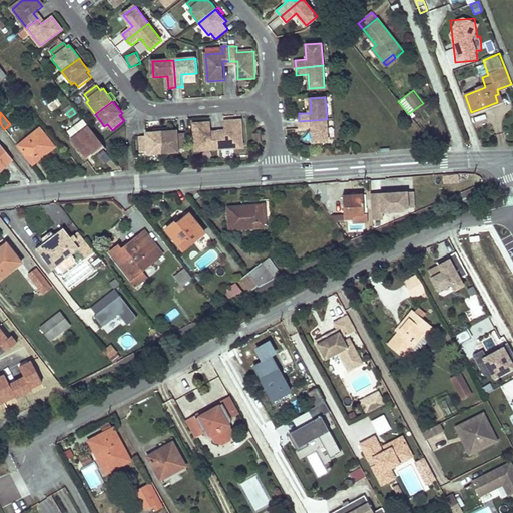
[(327,119),(299,121),(300,129),(312,128),(313,142),(328,141),(327,119)]
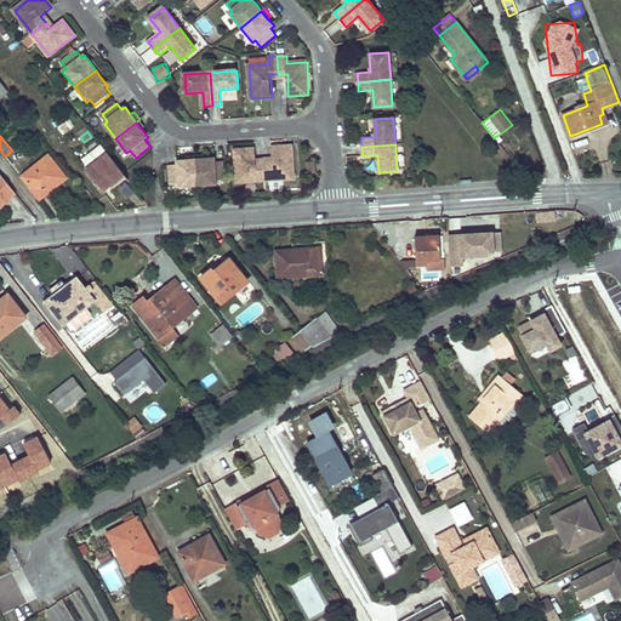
[(273,163),(265,164),(266,182),(295,180),(292,147),(273,148),(273,158),(273,163)]
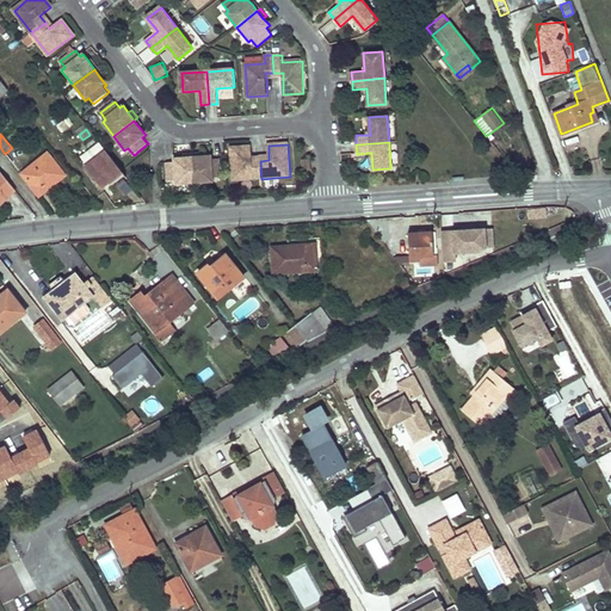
[(261,179),(260,161),(253,161),(253,155),(253,147),(232,148),(233,180),(261,179)]
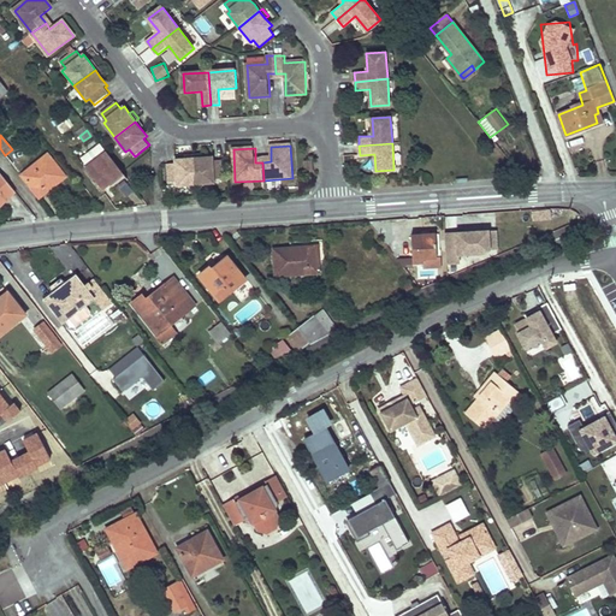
[(107,153),(84,170),(100,190),(123,173),(107,153)]
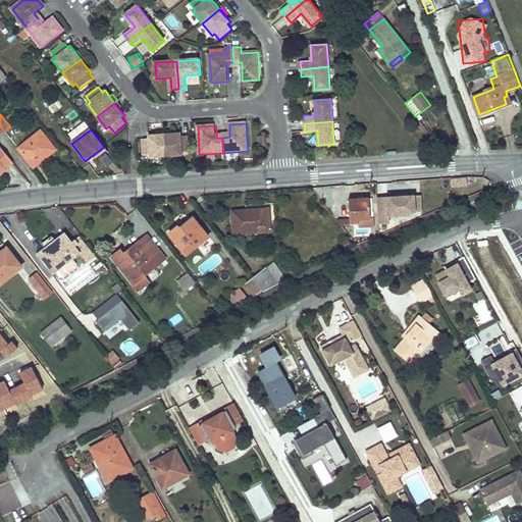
[(40,132),(33,137),(48,155),(54,150),(40,132)]
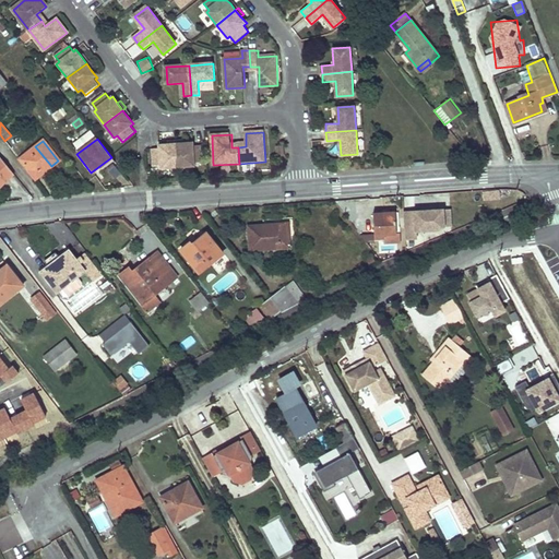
[(185,144),(177,144),(178,167),(194,167),(194,164),(202,163),(201,145),(193,146),(193,143),(185,144)]
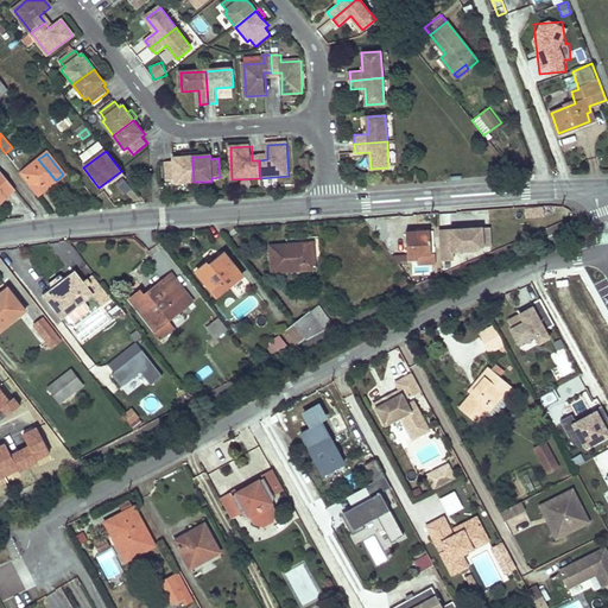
[(176,183),(194,182),(192,157),(183,158),(175,158),(175,160),(165,162),(166,181),(176,181),(176,183)]
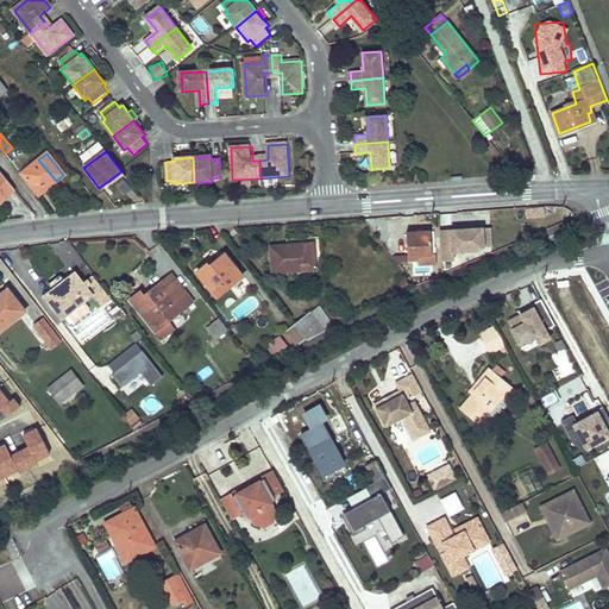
[(38,159),(20,174),(37,195),(56,181),(38,159)]
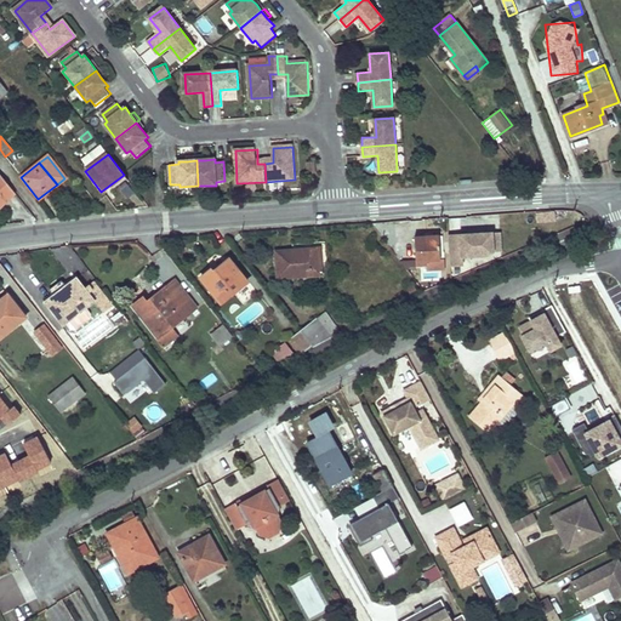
[(510,163),(500,164),(500,174),(511,172),(510,163)]
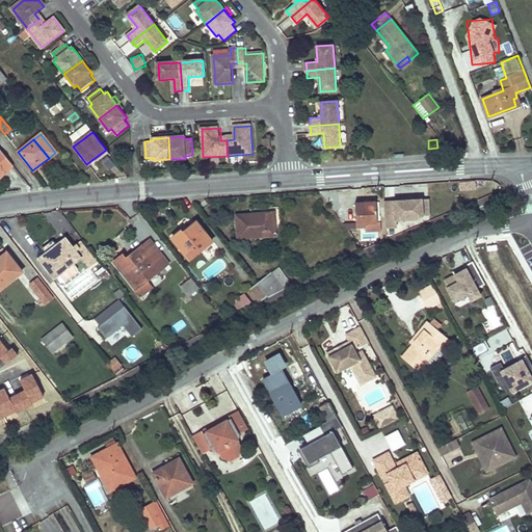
[(0,177),(11,165),(0,150),(0,177)]
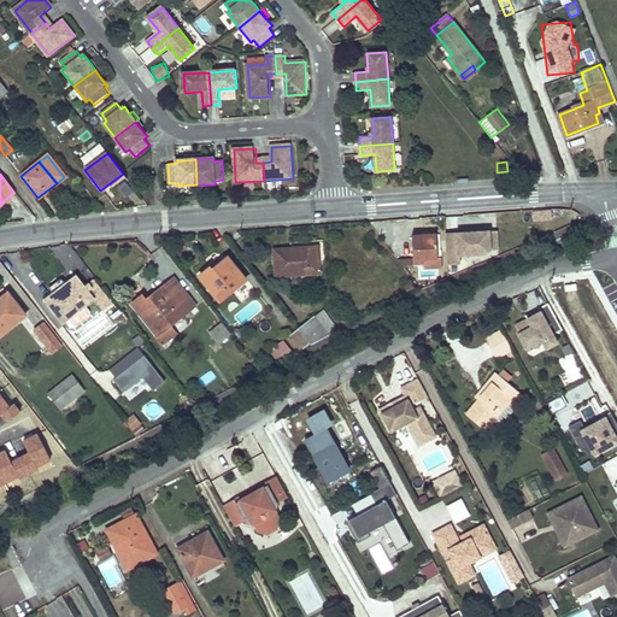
[(493,229),(446,230),(446,264),(462,263),(462,253),(493,252),(493,229)]
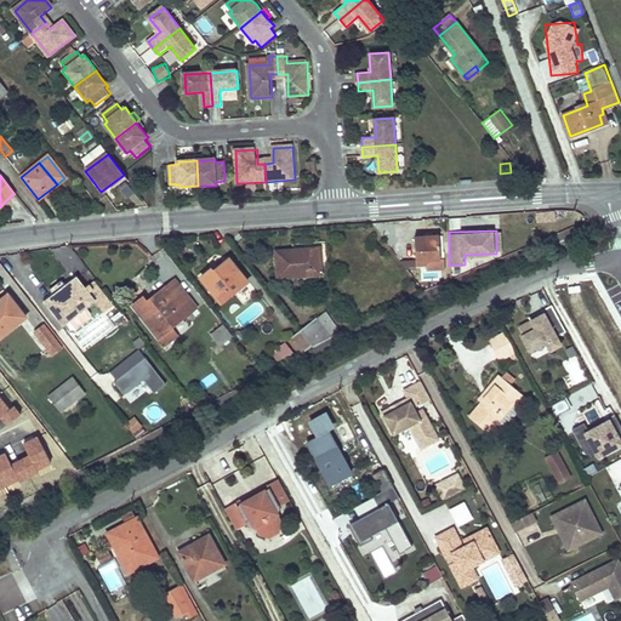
[(437,237),(414,238),(415,265),(425,265),(426,261),(438,260),(437,237)]
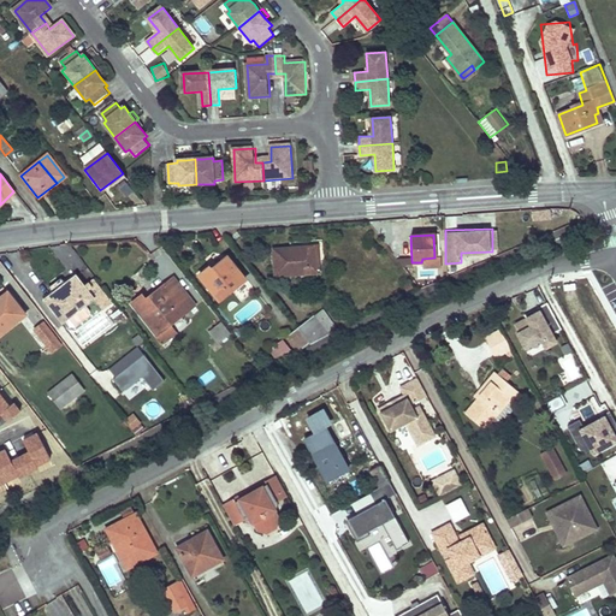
[(289,250),(273,252),(274,274),(315,272),(314,247),(289,249),(289,250)]
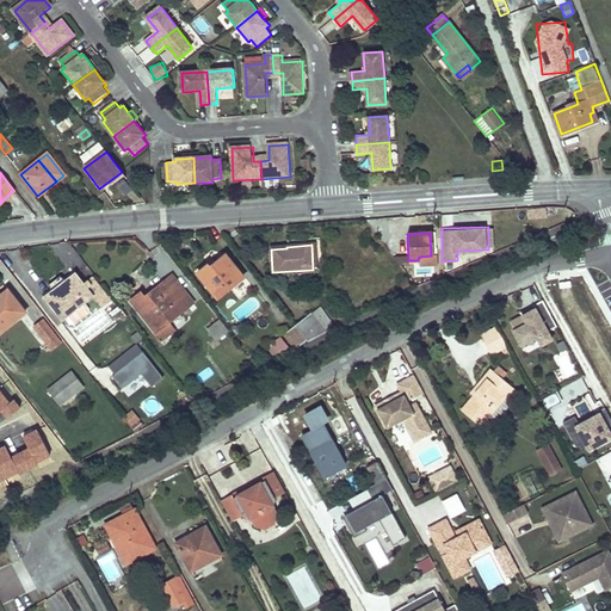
[(207,265),(197,272),(216,297),(241,277),(223,255),(208,266),(207,265)]
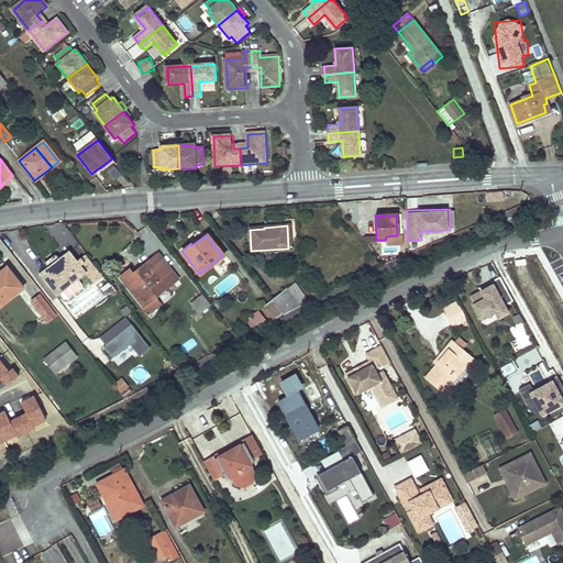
[(55,295),(84,273),(91,284),(103,275),(86,253),(75,262),(67,253),(40,275),(55,295)]
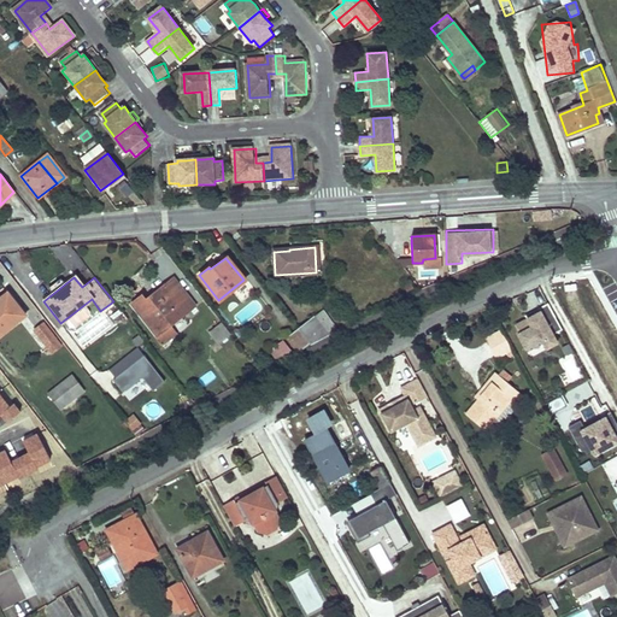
[(141,297),(131,304),(156,335),(169,325),(194,305),(172,278),(144,300),(141,297)]
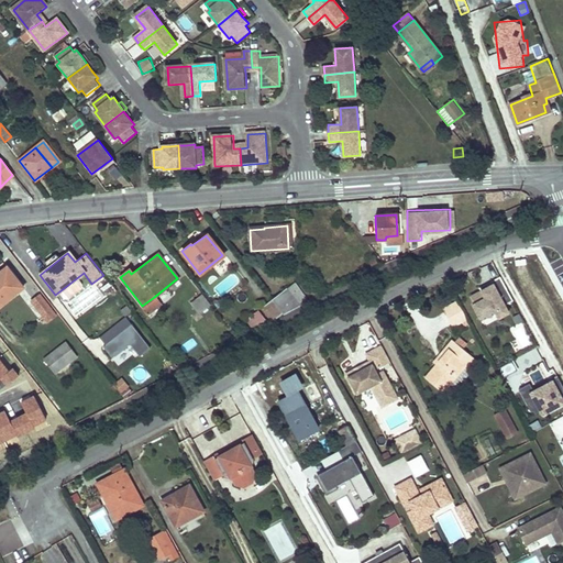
[(6,267),(0,271),(0,304),(22,288),(6,267)]
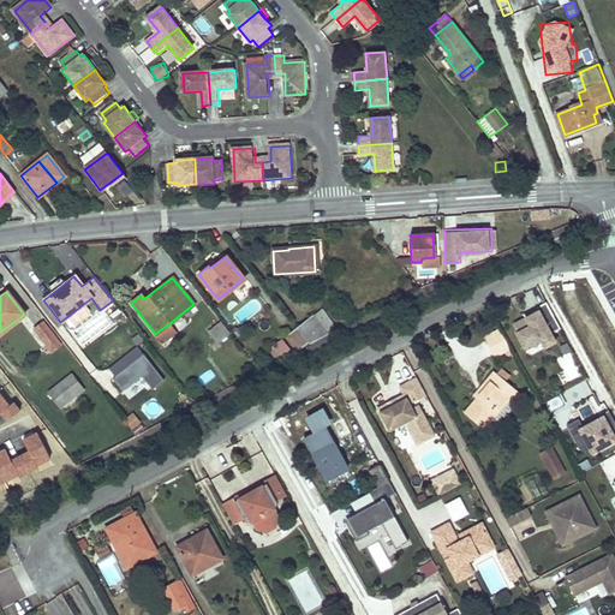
[(511,321),(526,356),(555,342),(539,308),(511,321)]
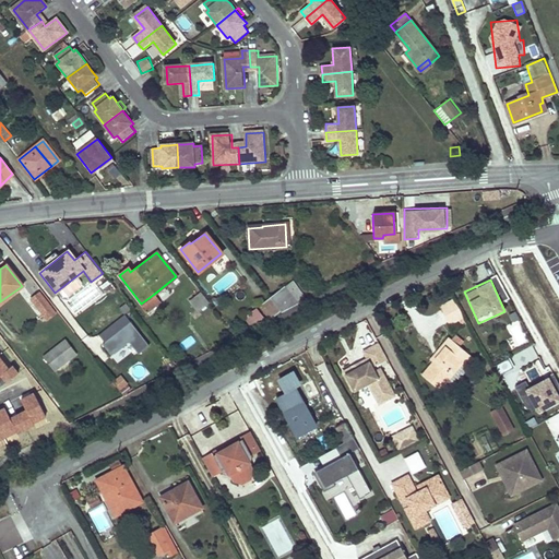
[(283,287),(269,297),(280,310),(281,311),(296,304),(283,287)]
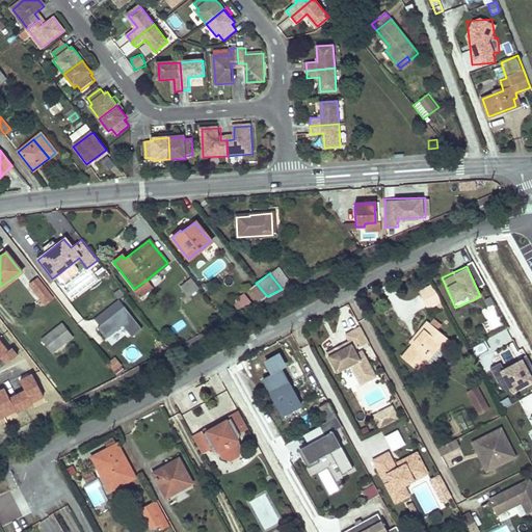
[(189,277),(180,286),(188,295),(197,288),(189,277)]
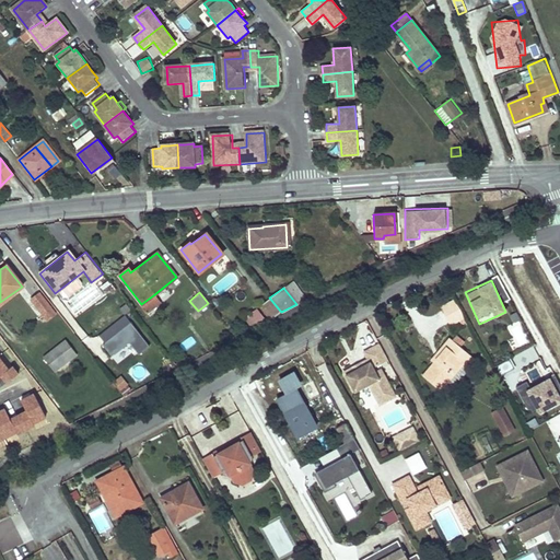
[(38,293),(31,300),(46,319),(55,313),(38,293)]
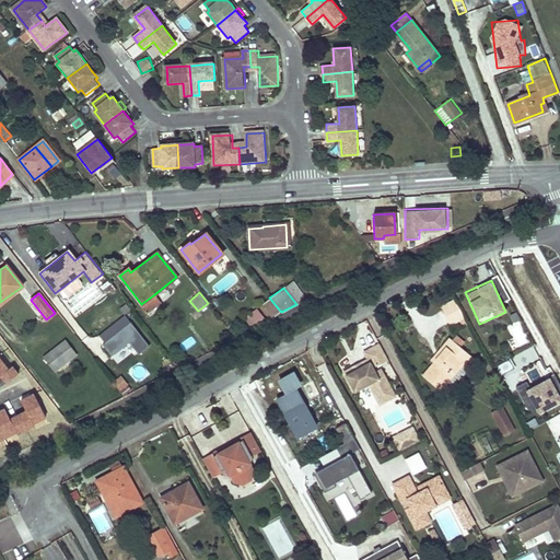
[(141,304),(140,305),(146,312),(159,302),(153,295),(141,304)]
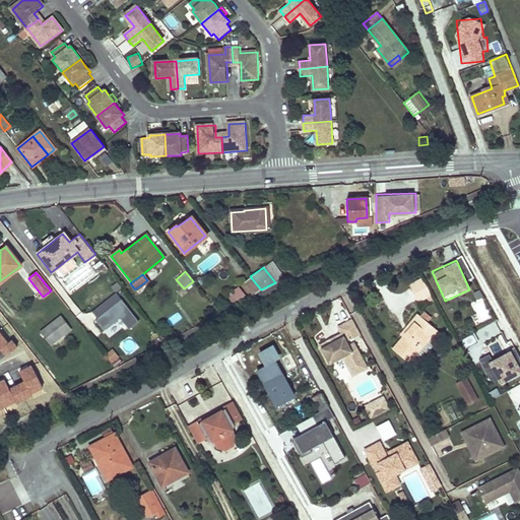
[(421,275),(408,283),(418,300),(427,295),(431,302),(436,299),(421,275)]
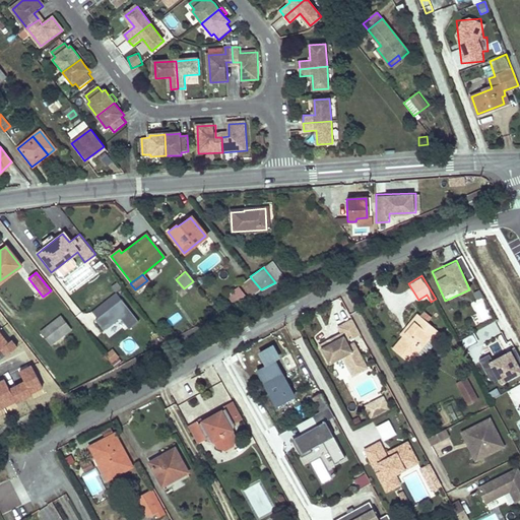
[(250,276),(240,284),(249,296),(260,288),(250,276)]
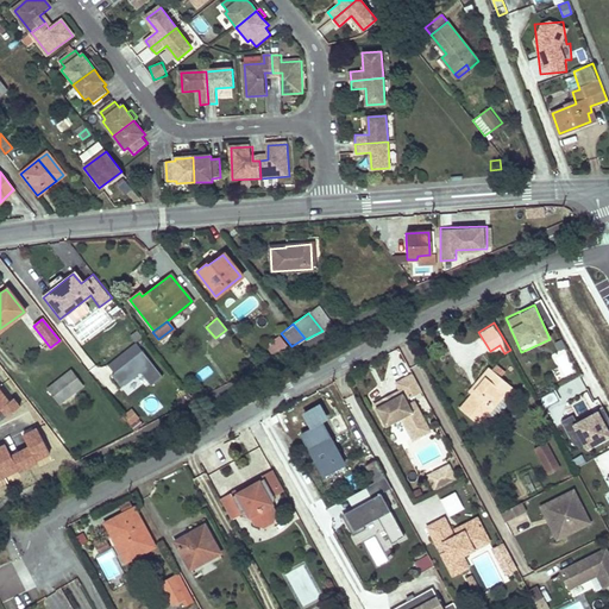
[(137,341),(106,364),(123,385),(142,371),(152,385),(164,376),(137,341)]
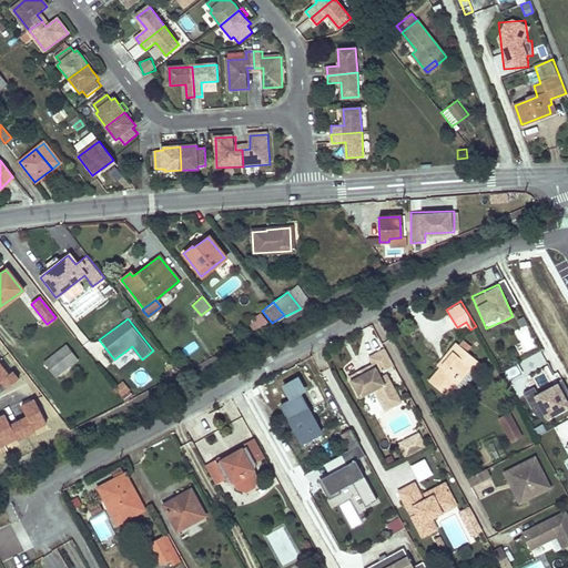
[(457,343),(456,341),(449,348),(454,352),(429,379),(446,394),(453,386),(459,392),(477,372),(476,371),(483,364),(466,350),(470,345),(462,338),(457,343)]
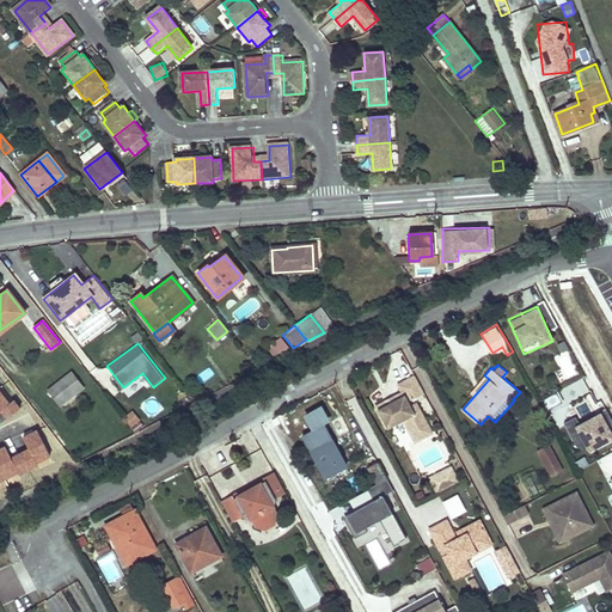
[(71,372),(47,390),(59,405),(83,387),(71,372)]
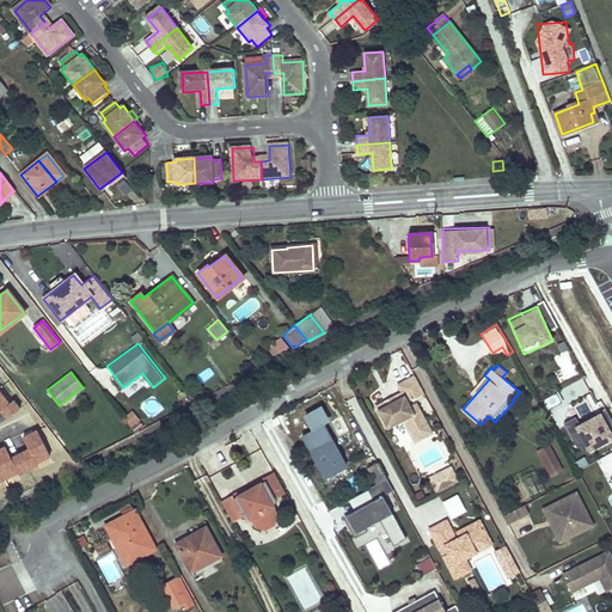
[(409,398),(424,390),(416,374),(398,384),(402,390),(404,393),(378,408),(389,426),(404,417),(408,416),(415,429),(428,422),(417,402),(412,404),(409,398)]
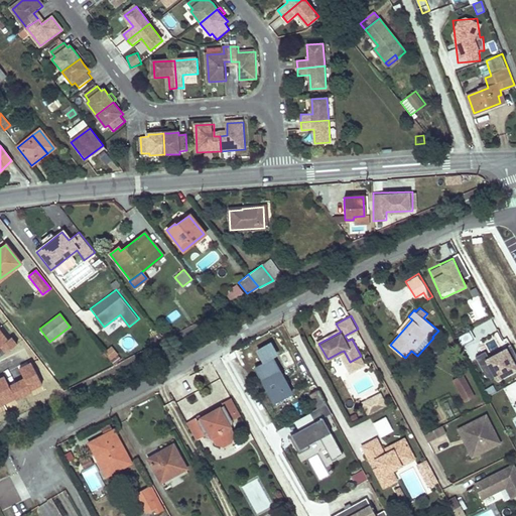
[(478,375),(478,336),(488,337),(494,333),(502,347),(507,347),(492,317),(481,324),(478,324),(467,330),(466,336),(470,343),(470,349),(473,353),(472,366),(478,375)]
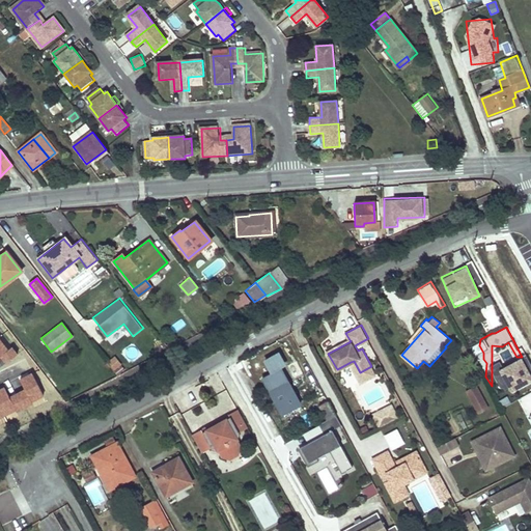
[(351,341),(348,338),(326,350),(328,354),(351,341)]
